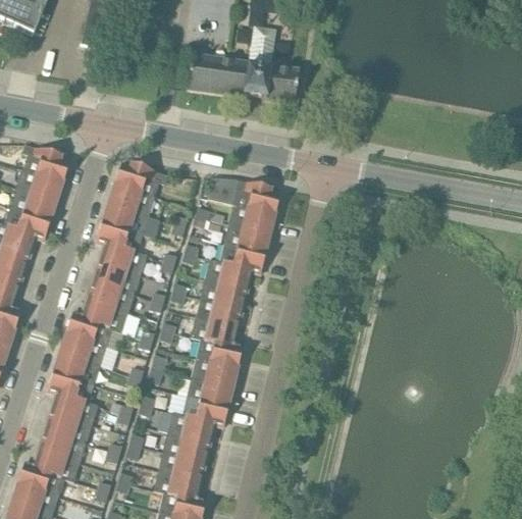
[(0,0),(0,21),(32,35),(44,5),(34,0),(0,0)]
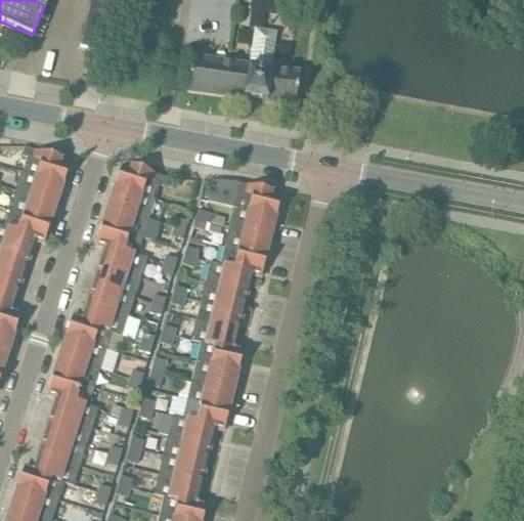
[(91,0),(82,45),(104,49),(115,0),(91,0)]
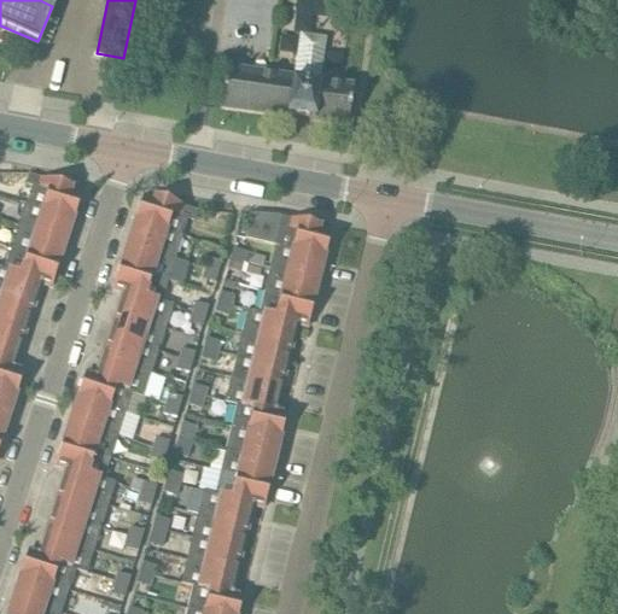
[(319,83),(327,36),(299,31),(291,80),(226,70),(220,107),(348,126),(353,89),(319,83)]
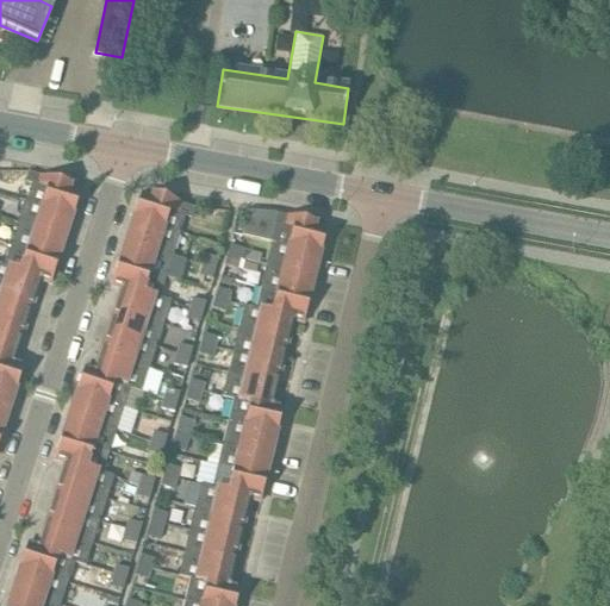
[(32,181),(26,199),(73,214),(80,192),(69,188),(72,183),(29,170),(0,169),(0,177),(26,180),(32,181)]
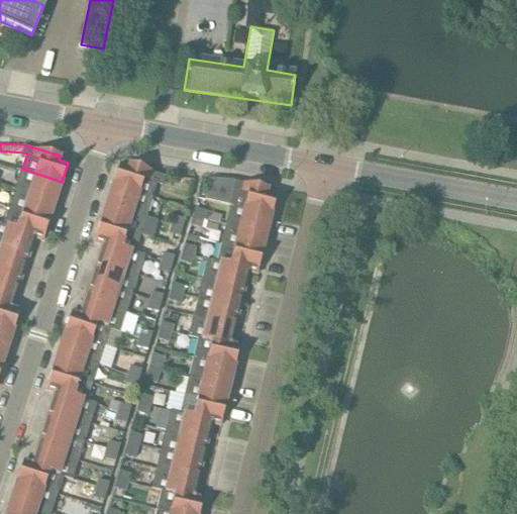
[(113,183),(152,196),(157,181),(162,183),(164,175),(129,164),(128,167),(119,164),(113,183)]
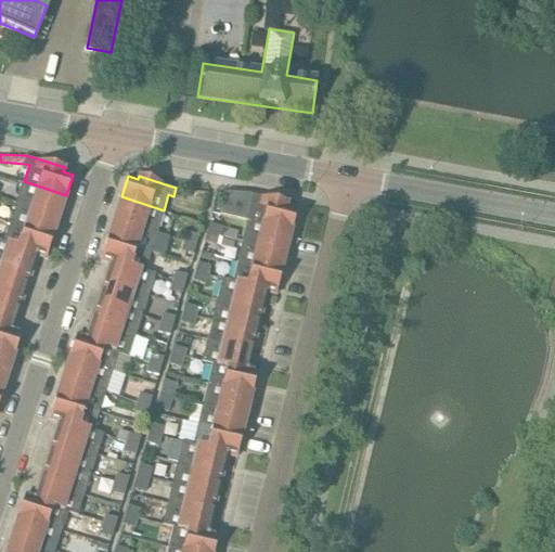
[(66,195),(24,181),(17,202),(60,216),(66,195)]
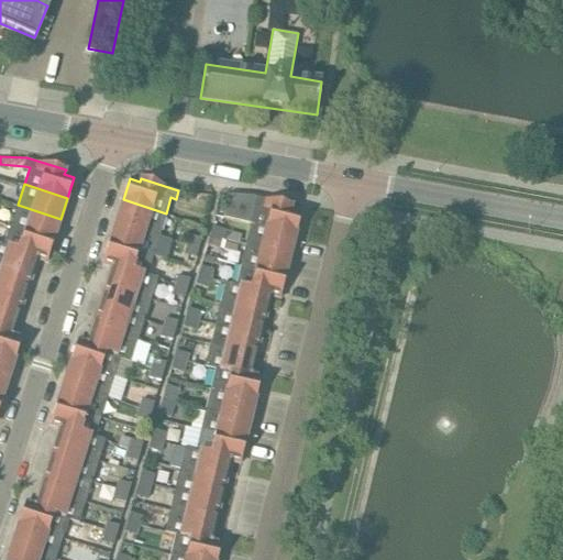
[(223,215),(252,221),(296,232),(301,211),(290,209),(291,205),(249,195),(228,194),(223,215)]
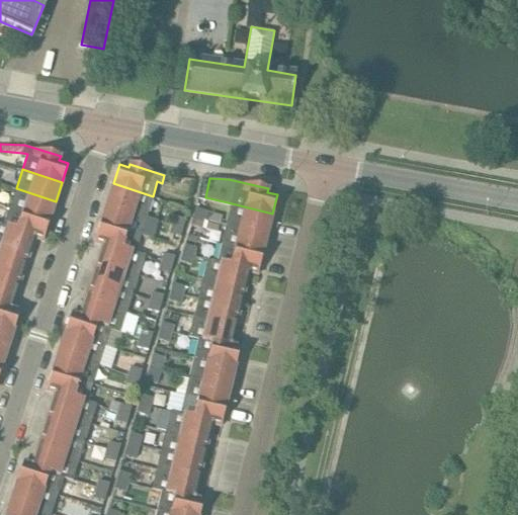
[(106,202),(147,216),(153,196),(113,183),(106,202)]
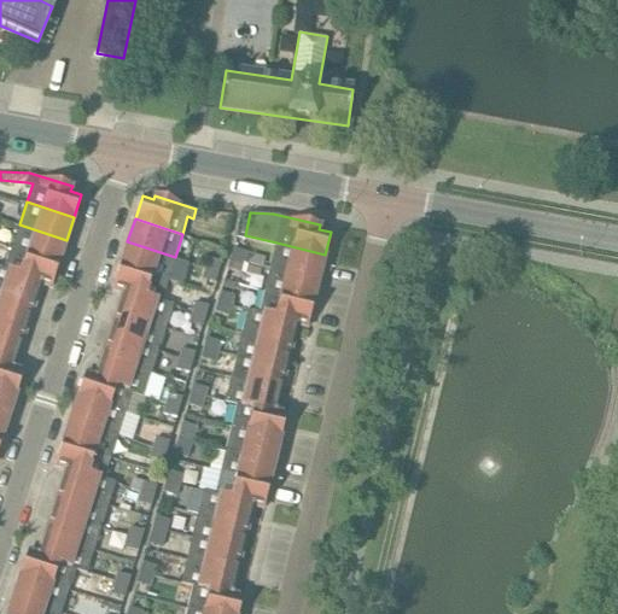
[(66,240),(19,224),(12,247),(59,262),(66,240)]
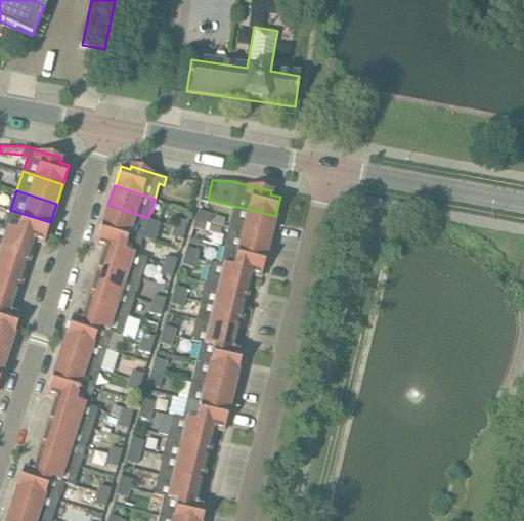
[(101,223),(142,236),(148,218),(107,205),(101,223)]
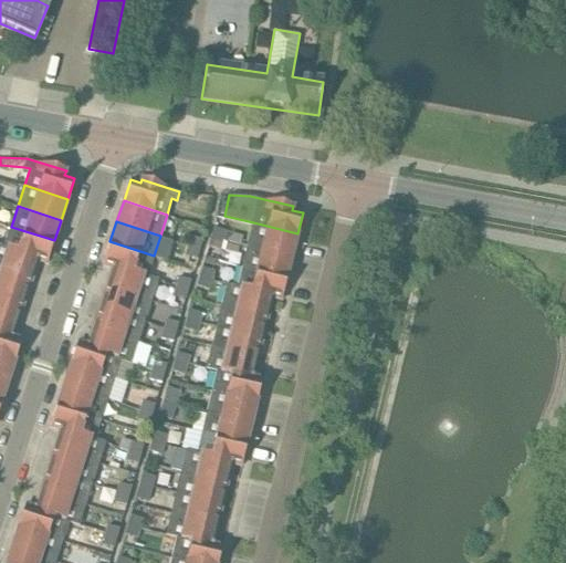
[(249,244),(293,254),(297,233),(253,222),(249,244)]
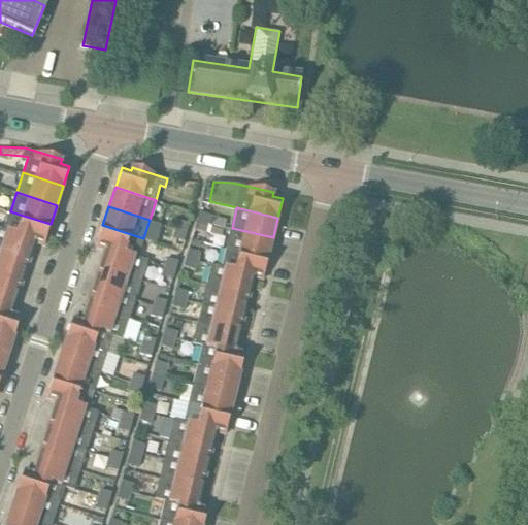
[(199,210),(197,220),(209,223),(211,214),(199,210)]
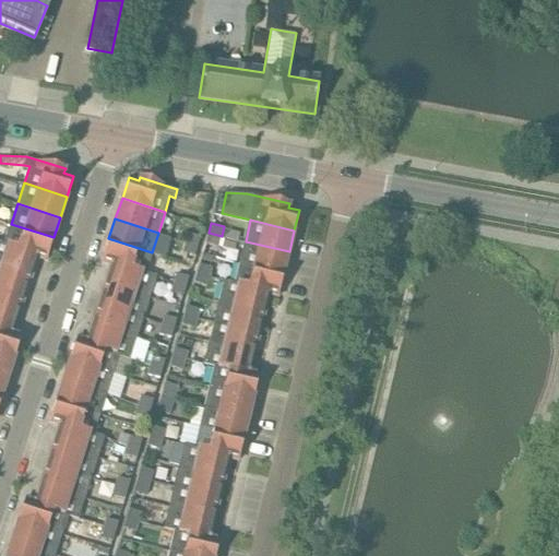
[(47,258),(54,237),(11,224),(6,241),(4,244),(37,253),(37,255),(47,258)]
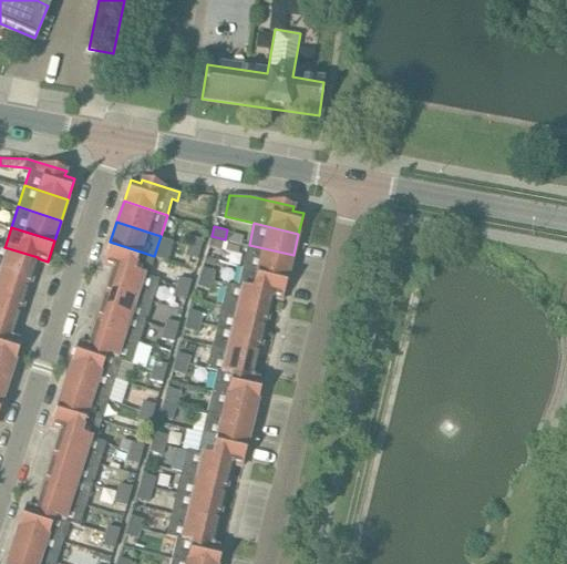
[(191,235),(187,245),(199,248),(203,238),(191,235)]
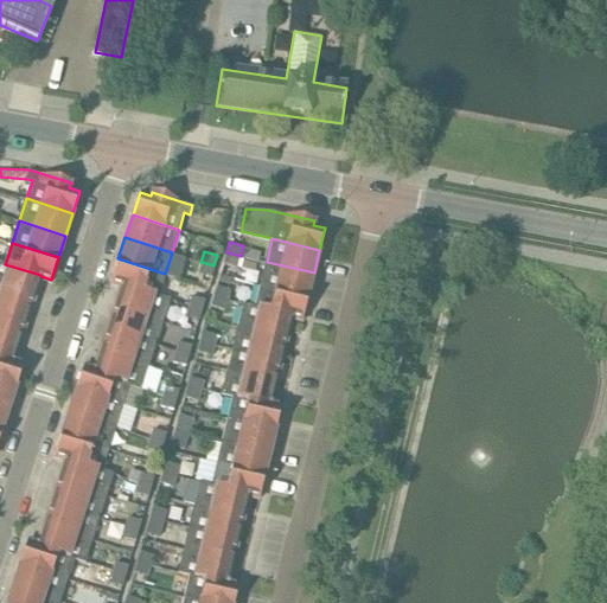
[(241,256),(227,252),(223,262),(237,265),(241,256)]
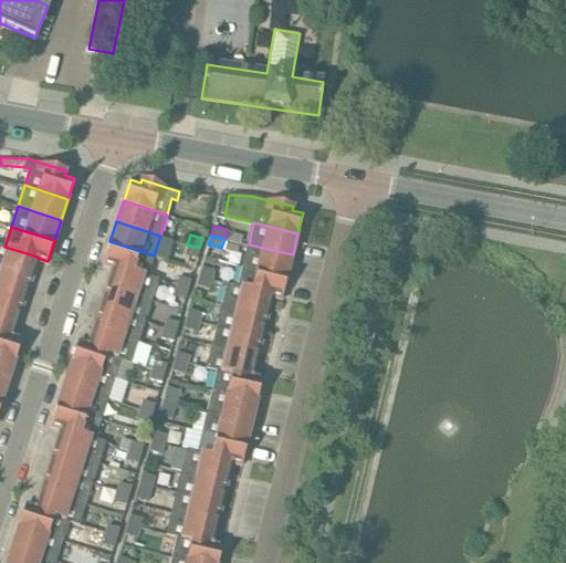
[(223,249),(237,252),(239,244),(226,240),(223,249)]
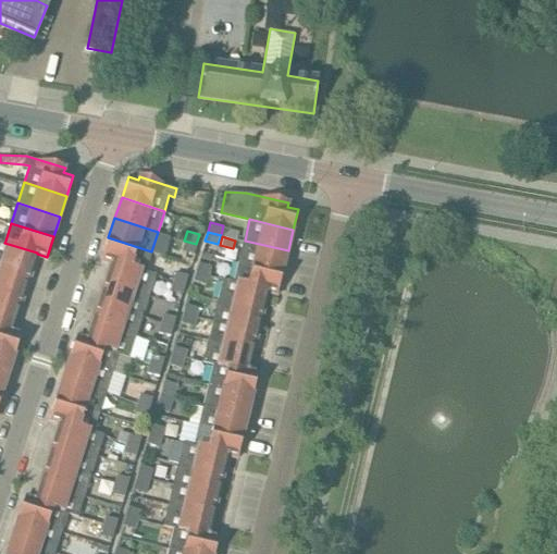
[(101,258),(111,261),(145,272),(151,251),(108,237),(101,258)]
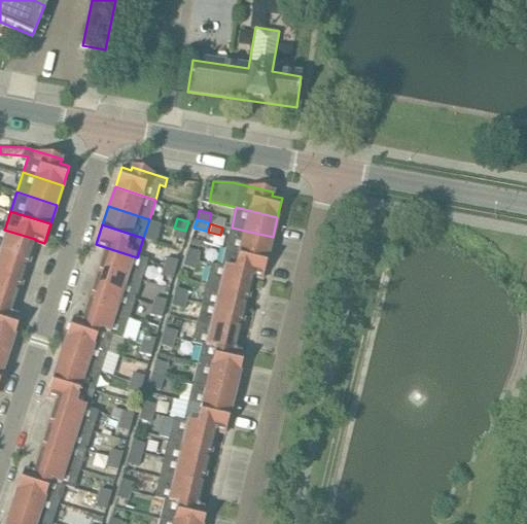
[(0,248),(29,258),(35,240),(35,239),(4,230),(5,228),(0,225),(0,248)]
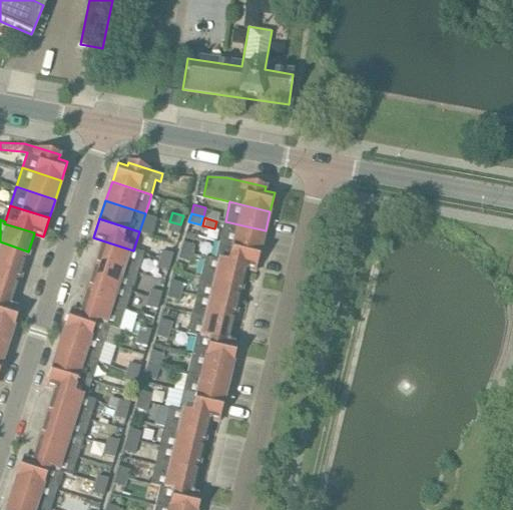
[(180,224),(169,221),(167,229),(178,232),(180,224)]
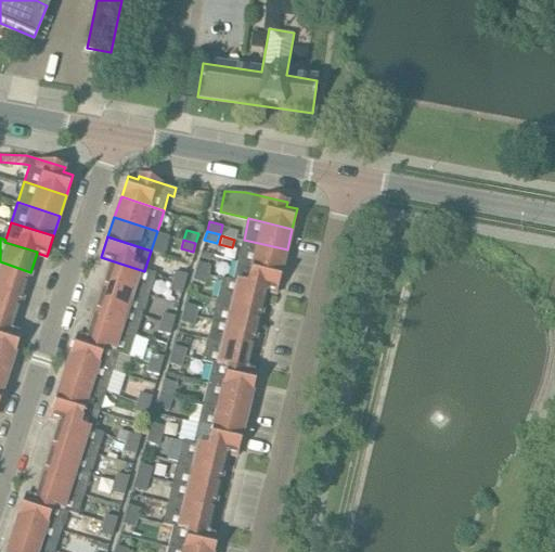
[(239,260),(282,271),(287,249),(244,240),(239,260)]
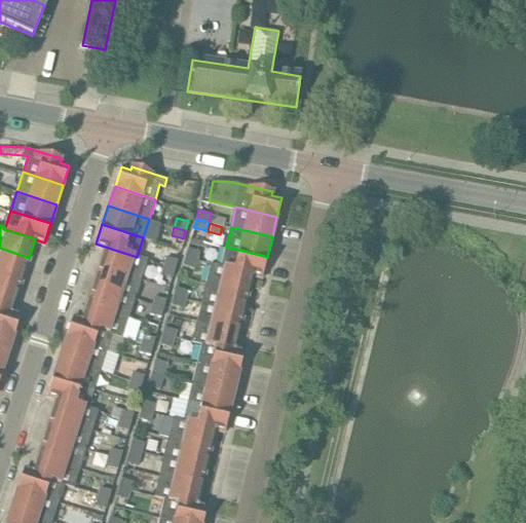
[(99,265),(140,278),(145,260),(137,257),(105,247),(99,265)]
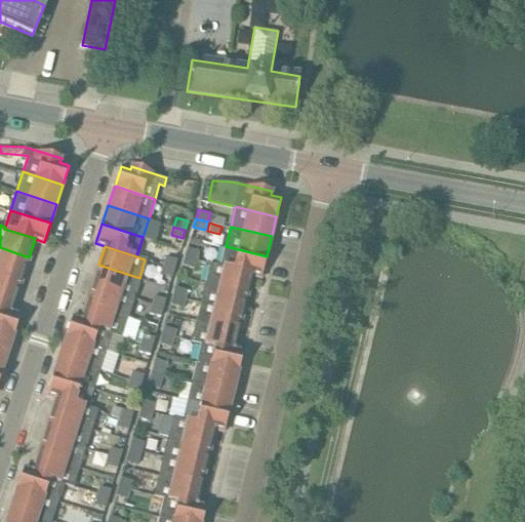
[(188,246),(185,255),(196,258),(199,249),(188,246)]
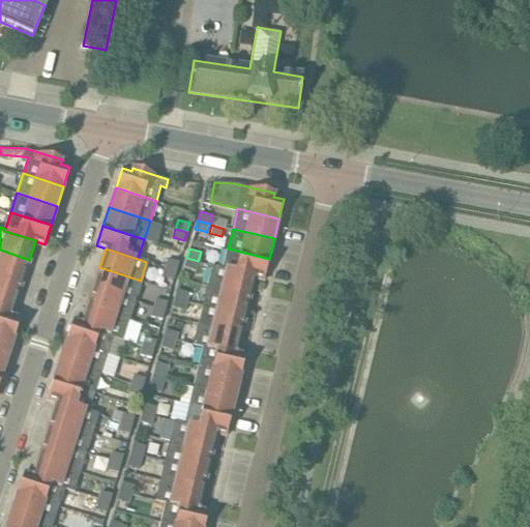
[(223,268),(255,275),(264,279),(269,259),(228,249),(223,268)]
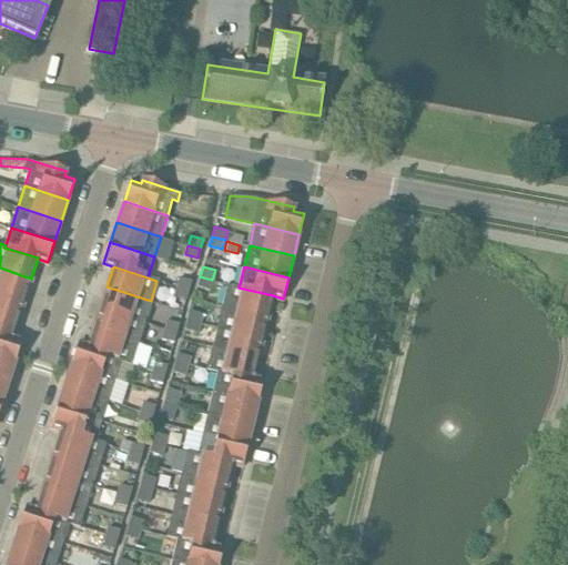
[(31,279),(0,268),(0,290),(24,299),(31,279)]
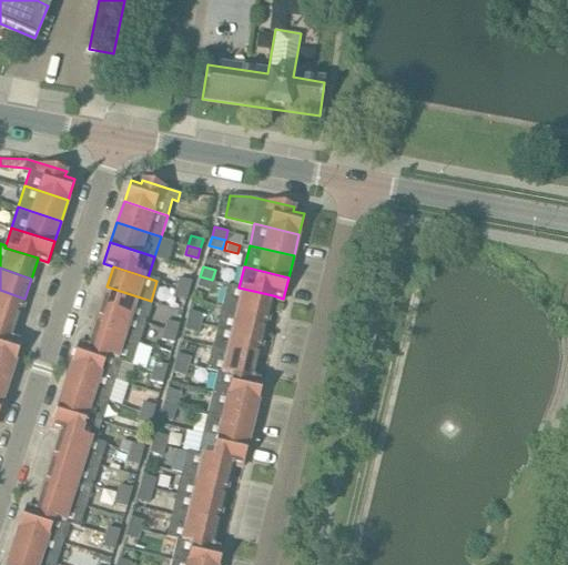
[(179,275),(176,285),(189,289),(192,279),(179,275)]
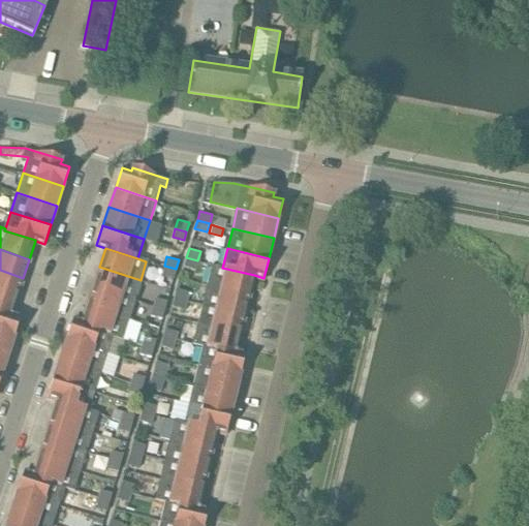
[(197,260),(186,257),(184,266),(195,269),(197,260)]
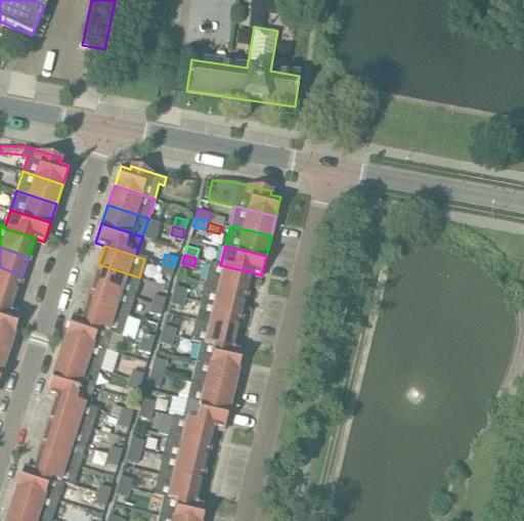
[(174,266),(163,263),(160,271),(172,274),(174,266)]
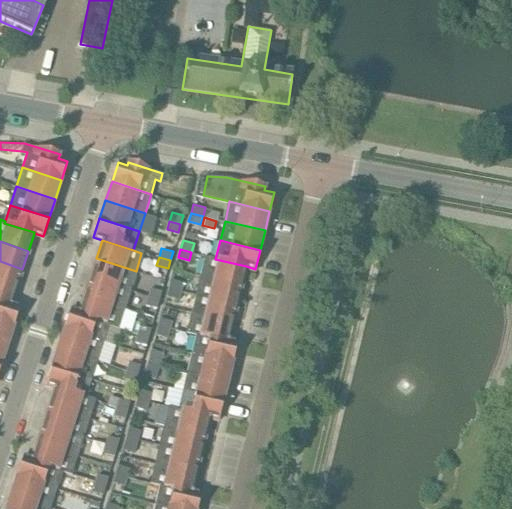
[(201,275),(241,285),(246,266),(215,259),(206,257),(201,275)]
